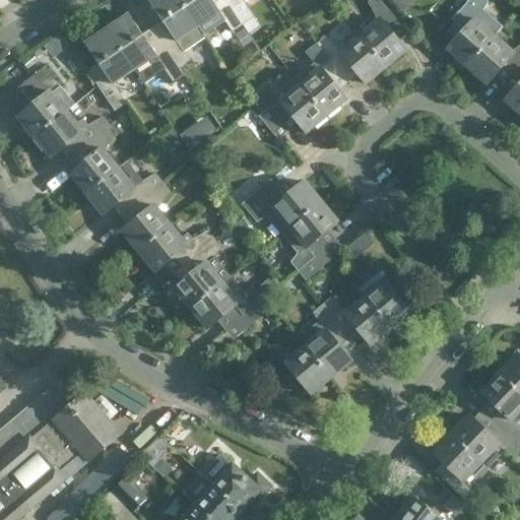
[(181,0),(151,0),(150,1),(171,30),(159,38),(181,69),(192,62),(186,54),(207,39),(200,27),(181,0)]
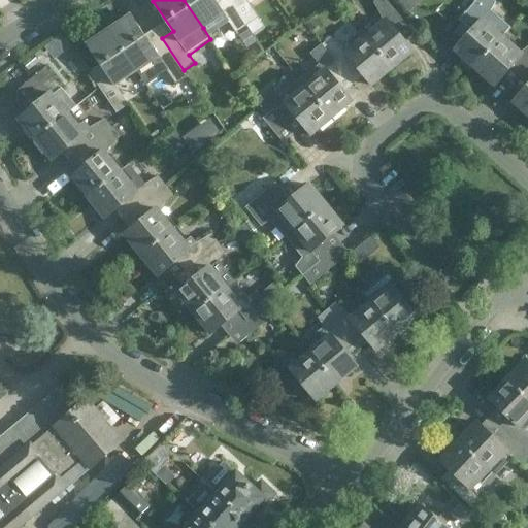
[(216,0),(184,0),(203,28),(225,13),(238,34),(249,27),(231,0),(219,0),(217,1),(216,0)]
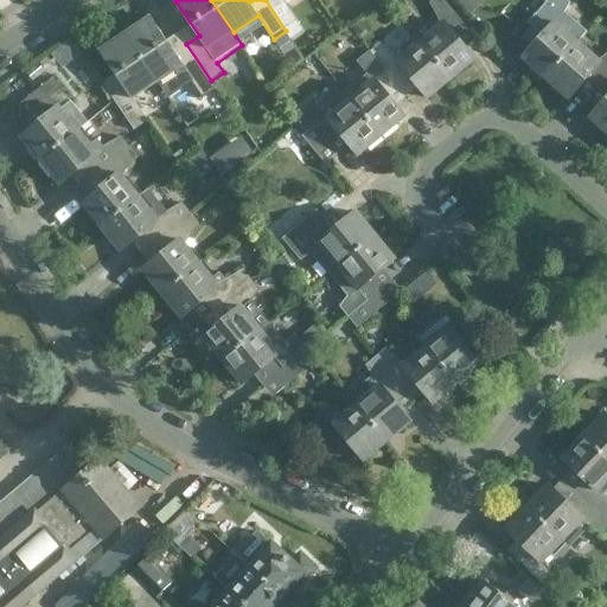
[(266,0),(286,31),(293,40),(305,32),(282,0),(266,0)]
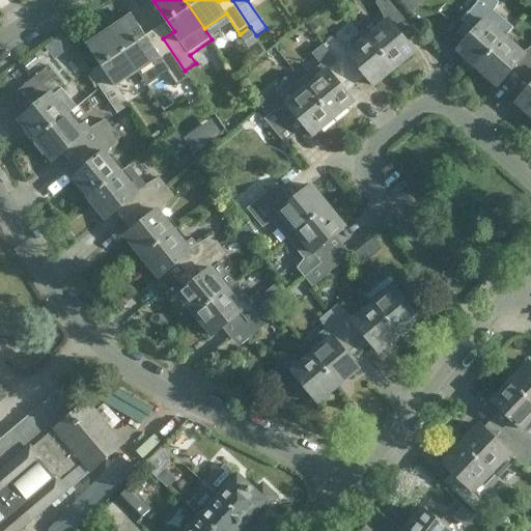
[(369,35),(396,67),(417,50),(410,40),(418,33),(391,0),(378,0),(376,2),(387,21),(369,35)]
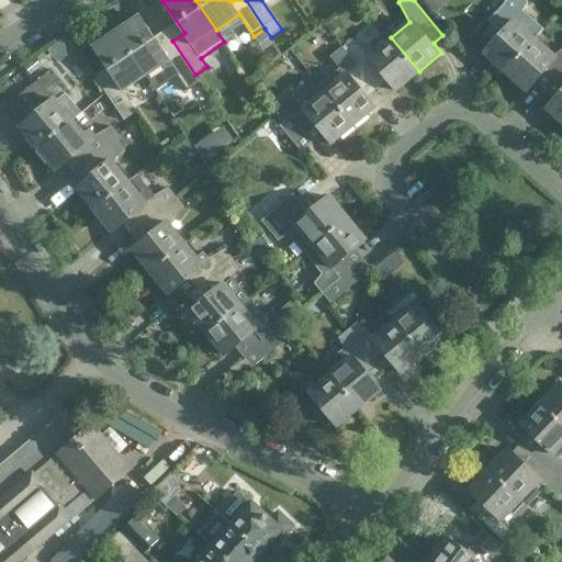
[(493,44),(484,54),(505,72),(535,40),(516,23),(528,2),(525,0),(516,0),(484,36),(493,44)]
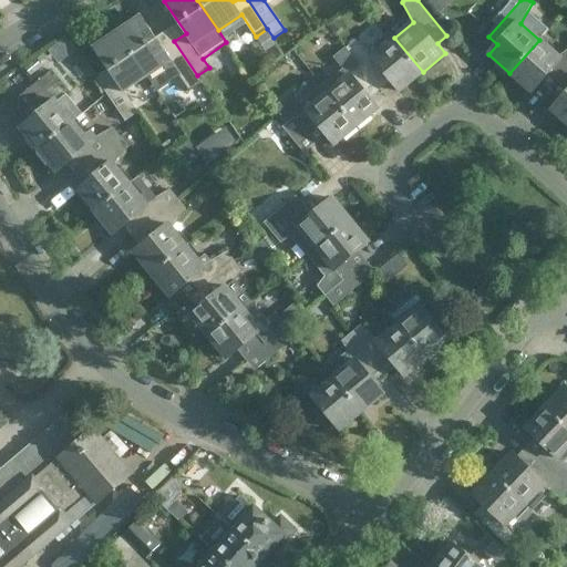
[(141,17),(117,32),(148,78),(171,62),(191,91),(203,83),(197,75),(174,41),(163,49),(141,17)]
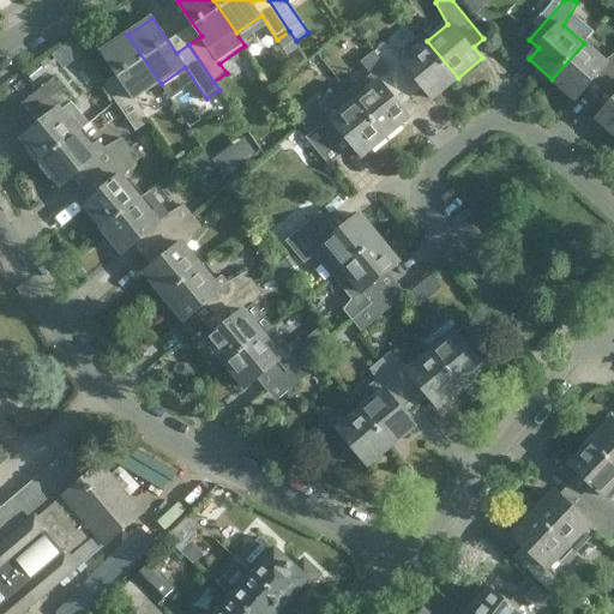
[(161,84),(127,35),(102,53),(119,77),(106,85),(138,133),(151,124),(136,101),(161,84)]
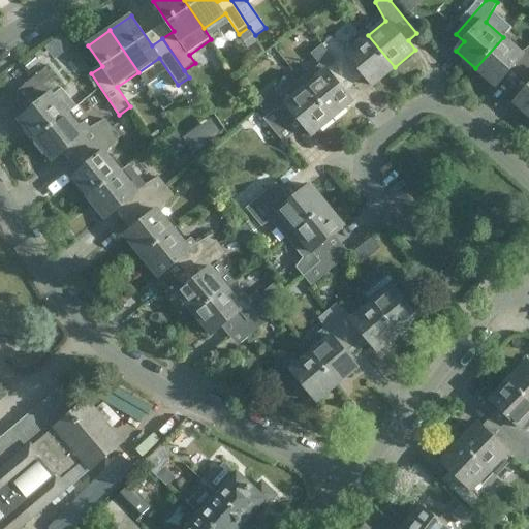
[(362,30),(342,45),(333,36),(324,43),(356,83),(366,74),(374,85),(395,67),(368,35),(367,35),(362,30)]
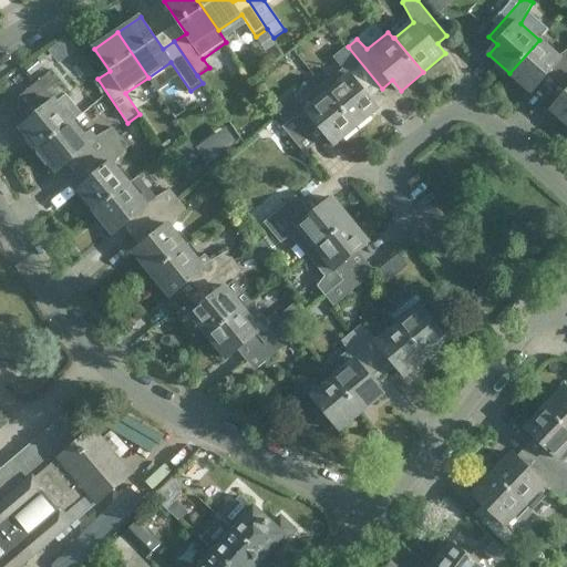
[(550,92),(566,73),(566,50),(558,58),(539,40),(509,73),(532,93),(540,83),(550,92)]
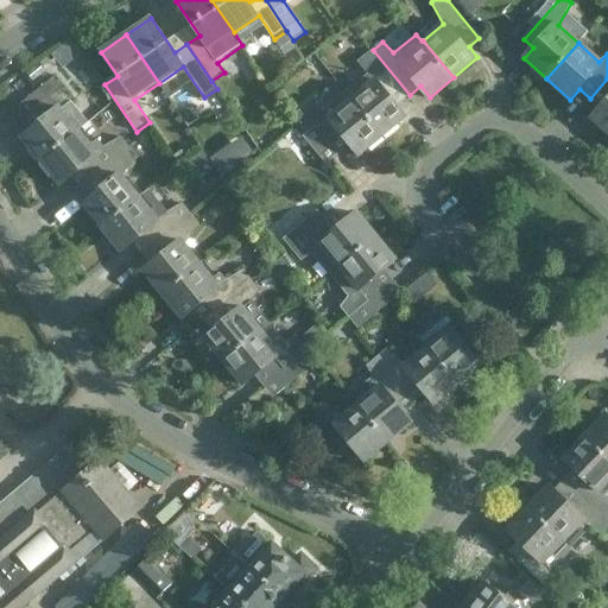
[(374,81),(353,97),(384,134),(407,115),(398,105),(410,95),(373,50),(362,59),(374,81)]
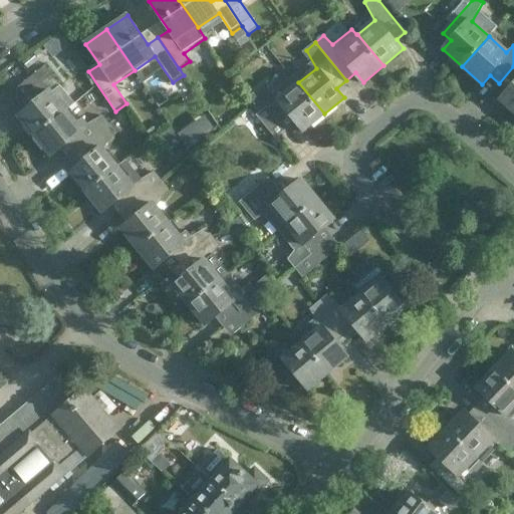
[(36,138),(67,112),(50,92),(59,85),(44,65),(14,90),(30,109),(20,117),(36,138)]
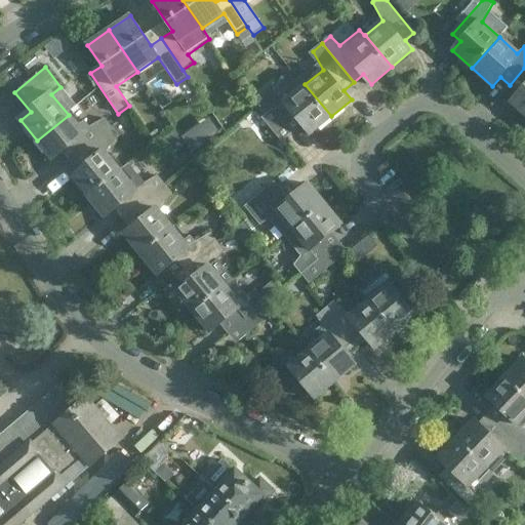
[(524,115),(524,68),(510,85),(519,93),(511,103),(524,115)]
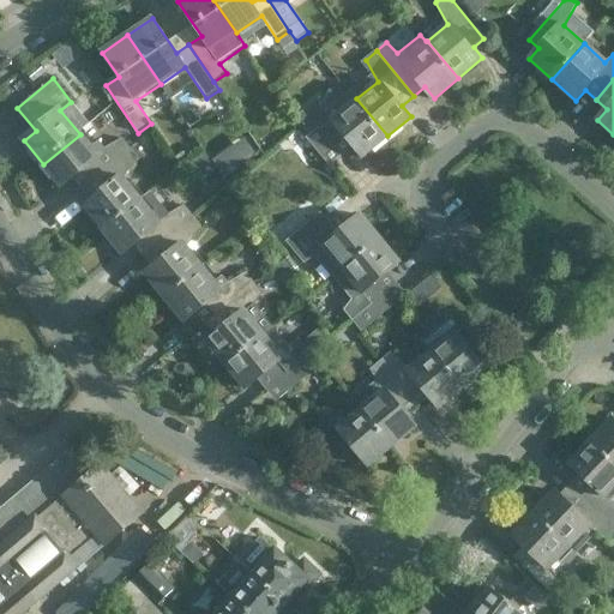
[(387,136),(356,98),(333,118),(315,101),(296,116),(333,161),(354,144),(363,156),(387,136)]
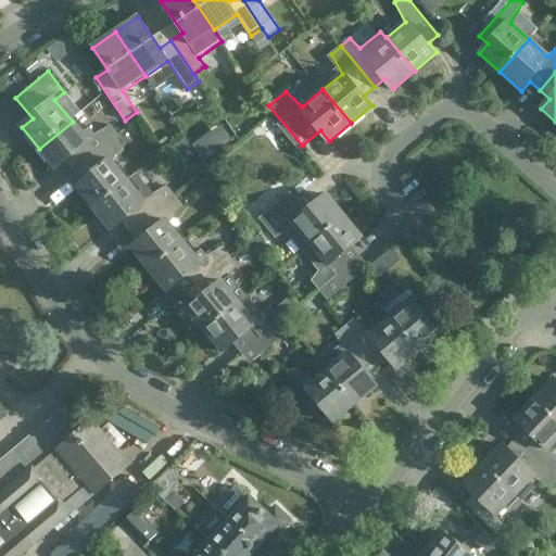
[(73,122),(39,149),(58,171),(67,163),(75,173),(119,136),(110,125),(93,133),(89,127),(81,133),(73,122)]
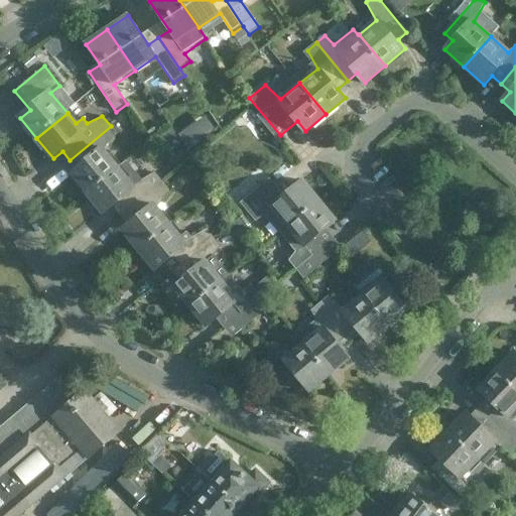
[(88,195),(119,169),(103,149),(117,133),(111,126),(70,160),(78,169),(72,174),(88,195)]
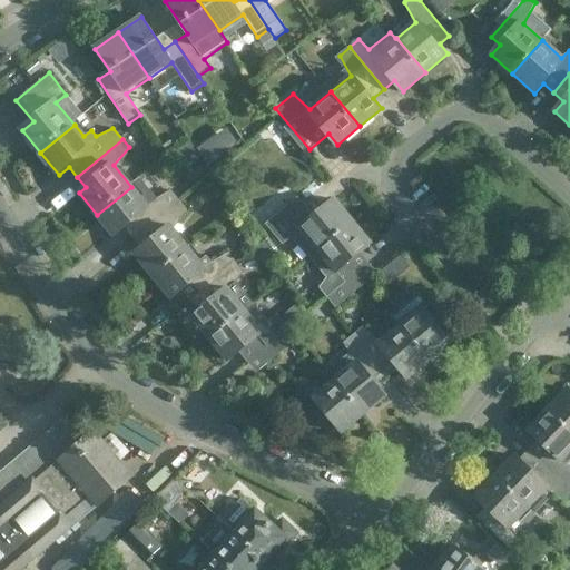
[(131,187),(97,215),(115,237),(126,229),(134,239),(179,202),(170,190),(145,204),(131,187)]
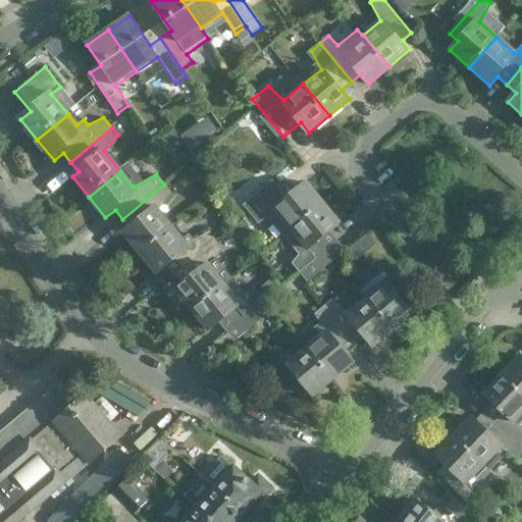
[(292,228),(323,202),(306,181),(297,189),(289,179),(251,211),(258,220),(276,211),(292,228)]
